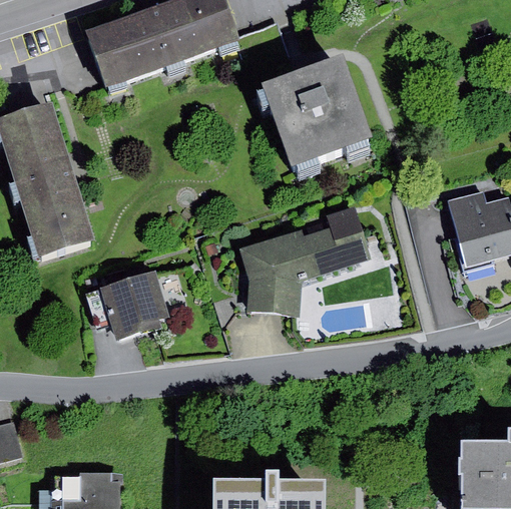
[(175,0),(84,33),(104,88),(238,40),(223,0),(175,0)]
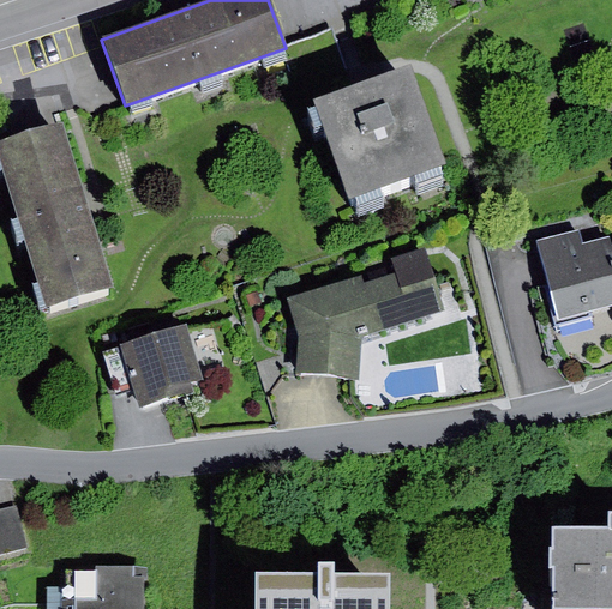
[(408,68),(312,102),(347,199),(443,166),(408,68)]
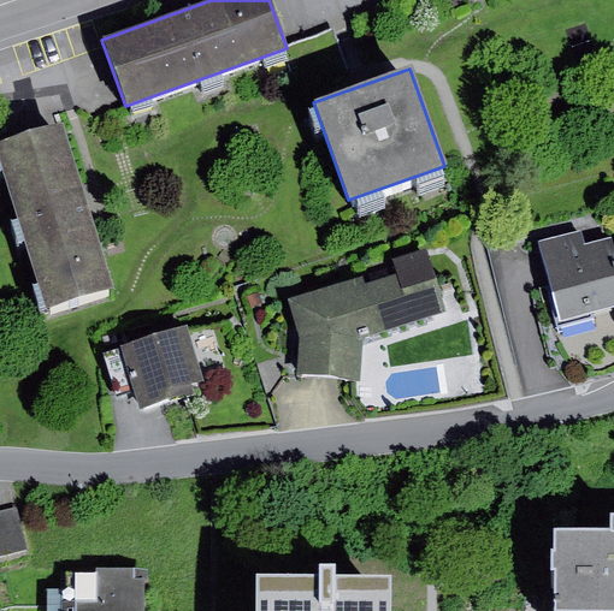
[(60,123),(0,140),(0,162),(45,306),(112,285),(86,202),(60,123)]
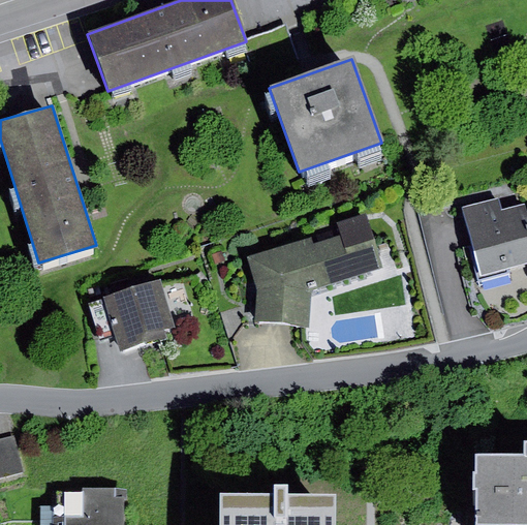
[(478,273),(526,260),(526,225),(523,209),(521,203),(500,208),(496,195),(460,205),(478,273)]
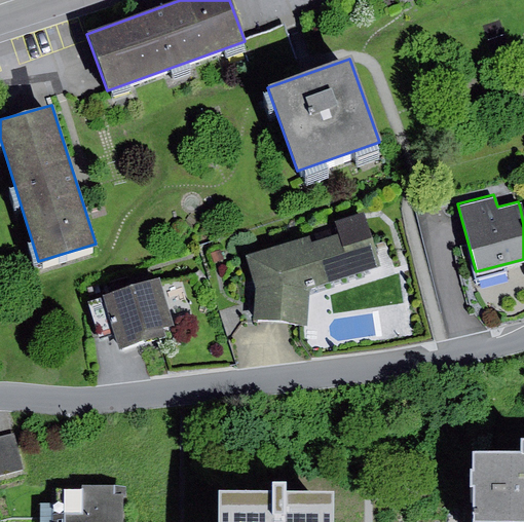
[(308,235),(245,254),(255,286),(252,318),(305,323),(308,286),(380,264),(364,210),(332,219),(336,233),(310,240),(308,235)]
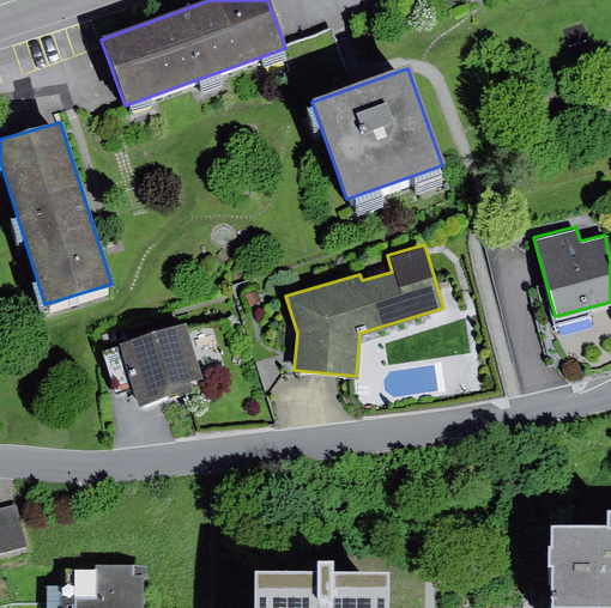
[(255,287),(244,291),(248,302),(259,298),(255,287)]
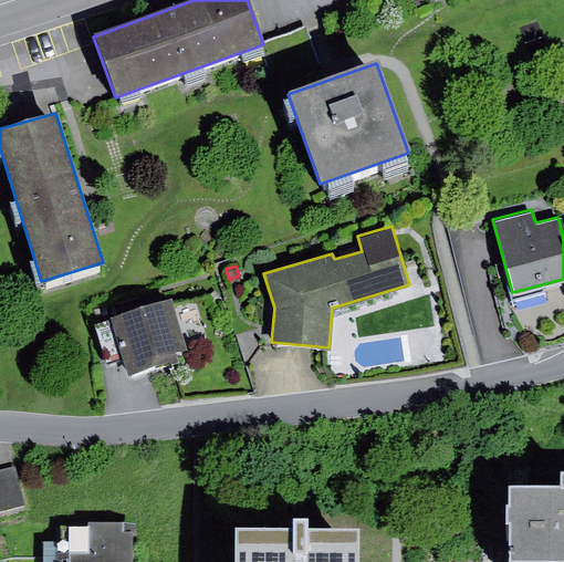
[(170,300),(112,318),(128,374),(176,360),(174,351),(185,347),(170,300)]
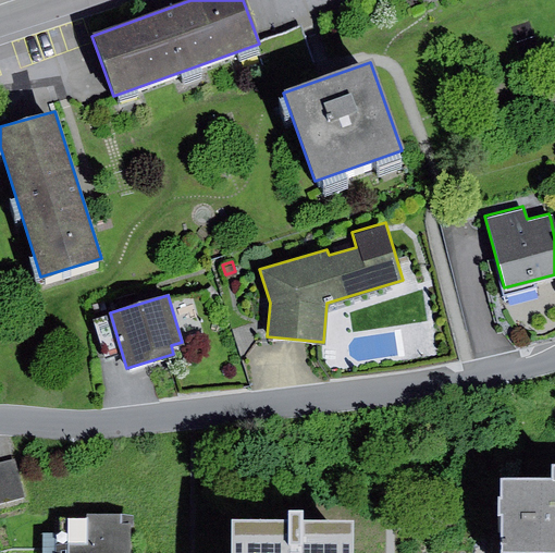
[(0,498),(20,493),(11,461),(0,463),(0,498)]
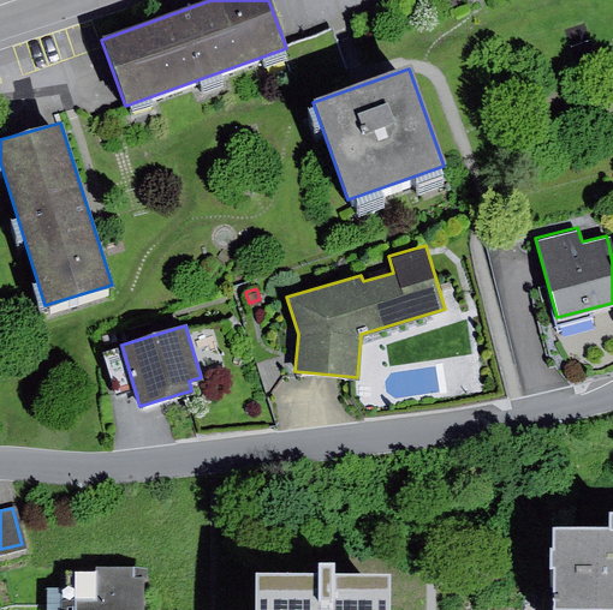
[(609,537),(553,537),(553,609),(612,609),(612,520),(609,521),(609,537)]
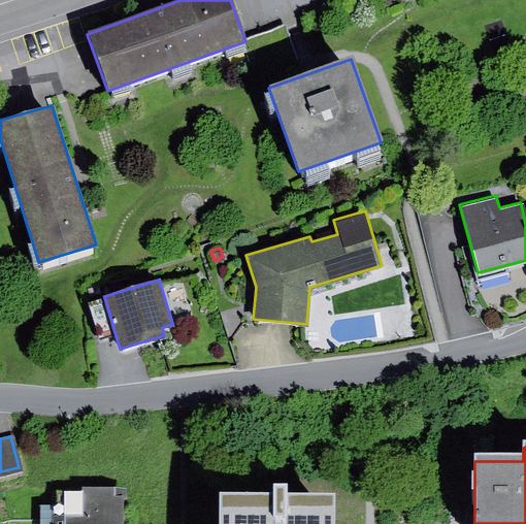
[(83,490),(54,490),(54,523),(122,523),(123,485),(83,485),(83,490)]
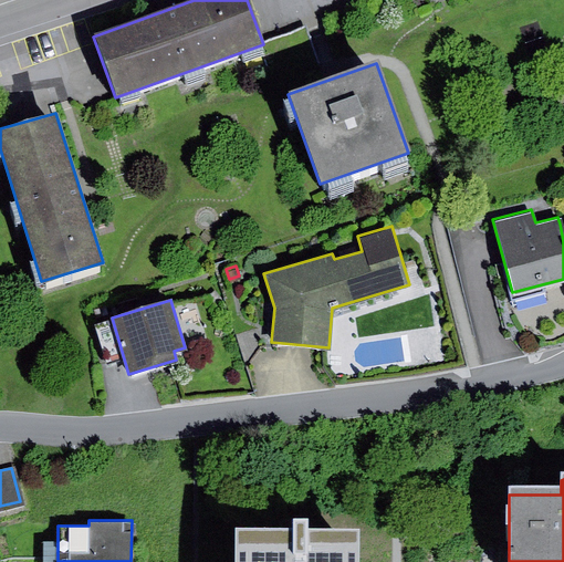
[(295,543),(244,543),(244,561),(352,561),(353,542),(307,542),(307,528),(295,527),(295,543)]
